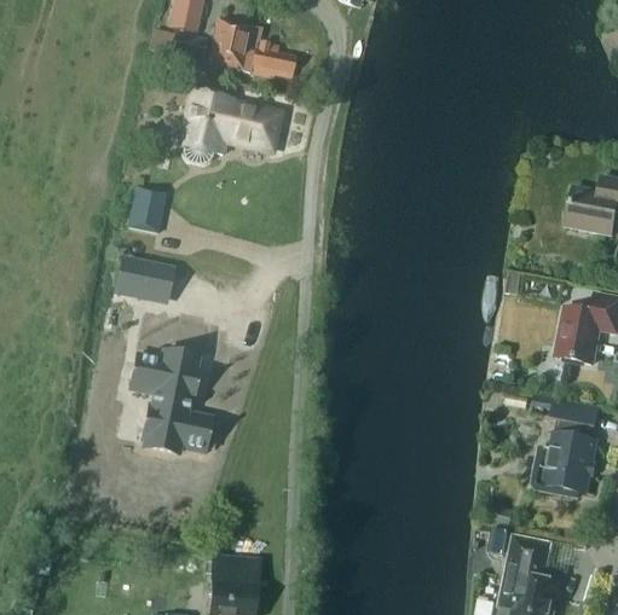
[(174,0),(169,27),(194,32),(200,0),(174,0)]
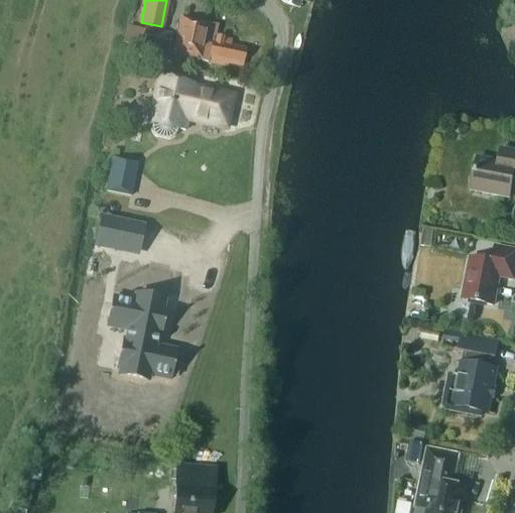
[(199,56),(229,62),(230,57),(243,60),(246,45),(234,42),(235,36),(215,32),(214,38),(207,37),(211,19),(182,13),(175,47),(200,52),(199,56)]
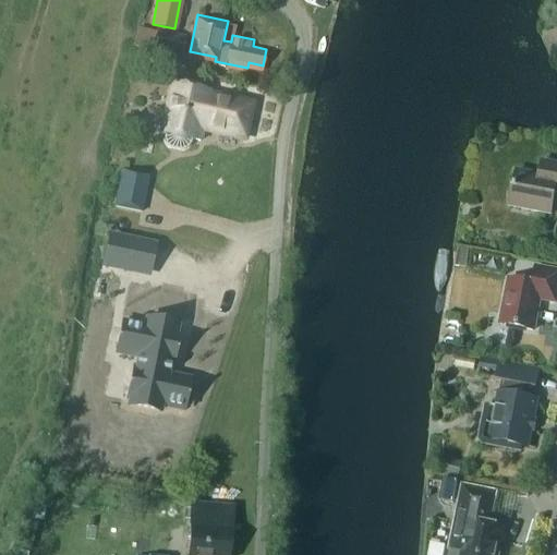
[(157,28),(153,47),(183,55),(188,35),(157,28)]
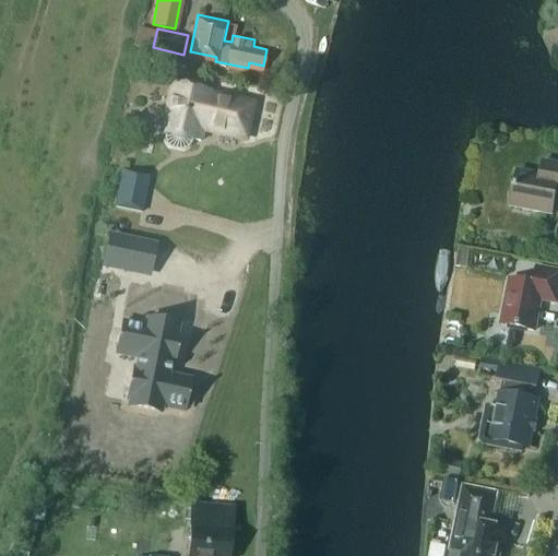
[(171,145),(180,146),(185,145),(189,143),(191,140),(192,135),(201,138),(203,125),(246,133),(252,98),(211,91),(211,86),(171,79),(162,129),(166,130),(165,134),(166,139),(168,142),(171,145)]
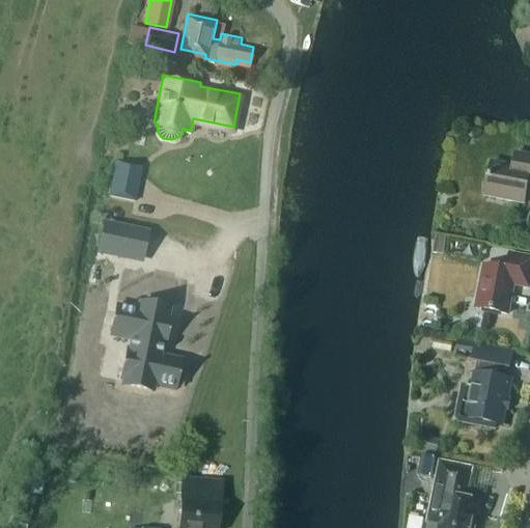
[(529,153),(517,150),(513,164),(493,160),(485,192),(505,195),(505,198),(524,201),(528,181),(529,181),(529,153)]
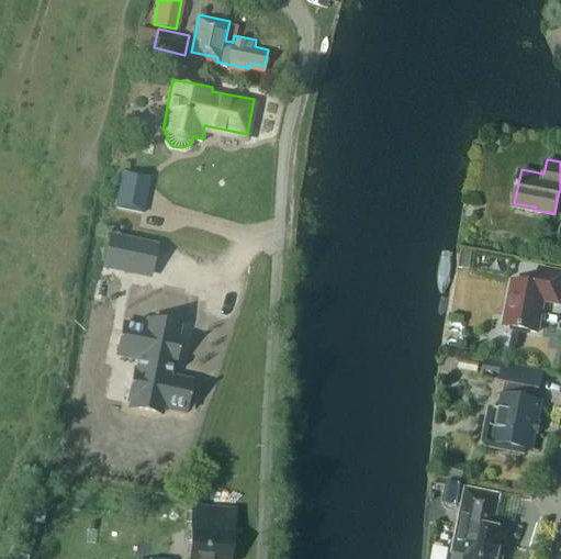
[(116,205),(144,211),(152,176),(124,170),(116,205)]
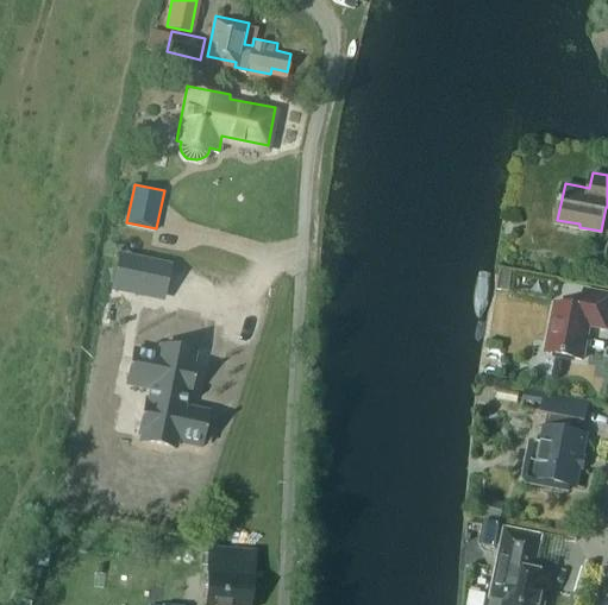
[(111,265),(105,294),(151,303),(157,275),(111,265)]
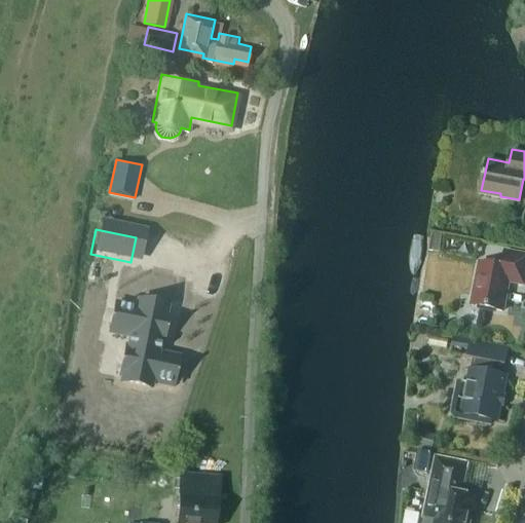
[(524,282),(524,253),(505,249),(502,264),(481,260),(473,302),(503,308),(509,278),(524,282)]
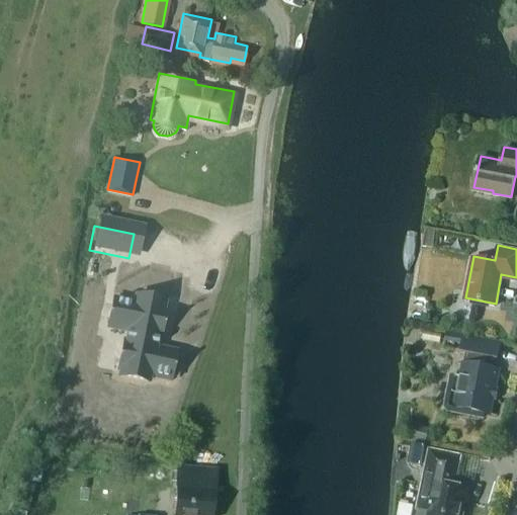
[(113,297),(107,326),(130,331),(127,341),(123,341),(117,368),(121,369),(120,374),(149,380),(150,375),(172,379),(173,375),(177,376),(180,357),(177,356),(178,352),(156,347),(158,336),(162,337),(168,310),(163,309),(164,304),(160,303),(161,298),(142,294),(141,298),(137,297),(136,303),(113,297)]
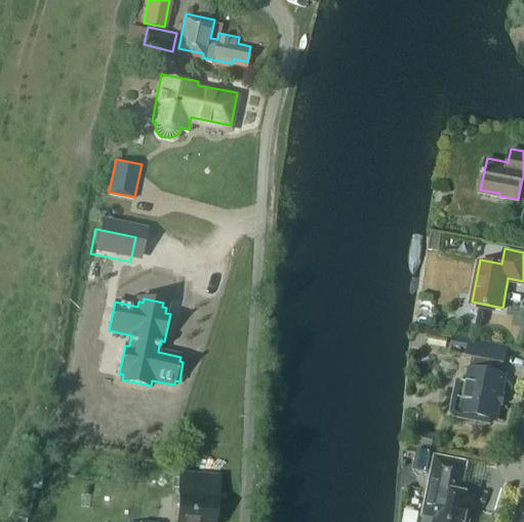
[(469,346),(468,355),(505,362),(508,345),(453,334),(451,343),(469,346)]
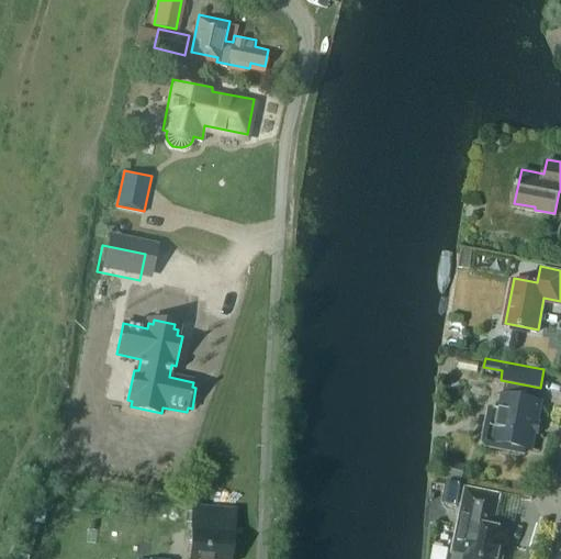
[(549,403),(549,402),(495,391),(495,392),(503,394),(501,406),(495,406),(490,410),(489,418),(492,424),(496,425),(494,437),(486,436),(486,437),(513,443),(512,447),(525,450),(526,445),(540,448),(540,447),(533,446),(540,402),(549,403)]
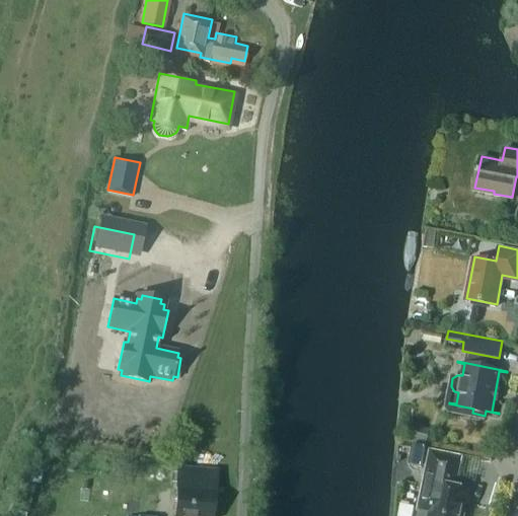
[(459,515),(461,507),(465,508),(469,488),(453,485),(454,476),(457,477),(461,455),(430,448),(418,508),(420,509),(418,515),(459,515)]
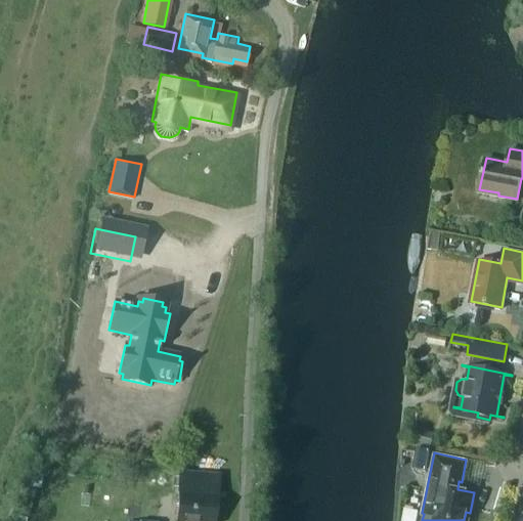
[(178,520),(179,520),(216,520),(218,494),(180,492),(178,520)]
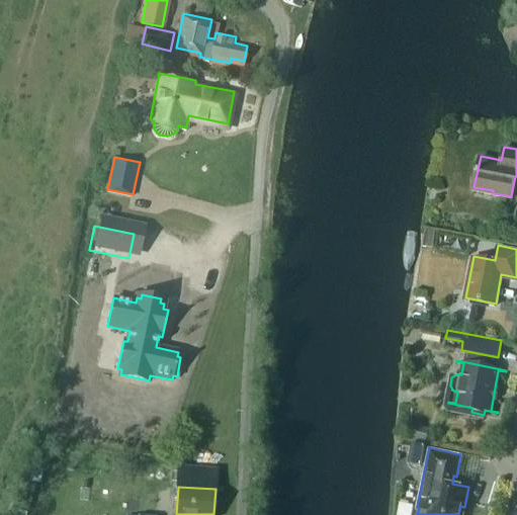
[(415,514),(417,505),(404,503),(402,514),(415,514)]
